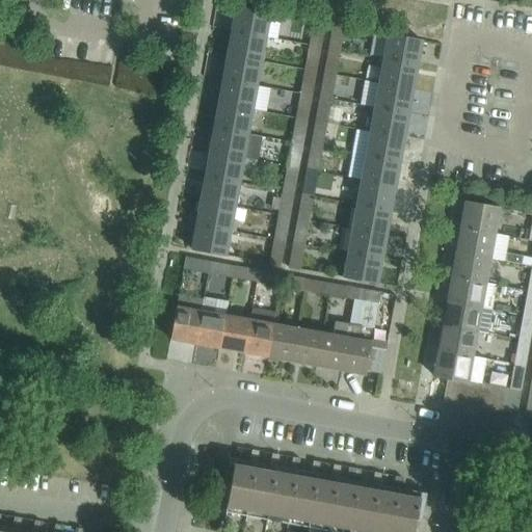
[(334,14),(334,15),(336,6),(335,6),(328,5),(326,12),(334,14)]
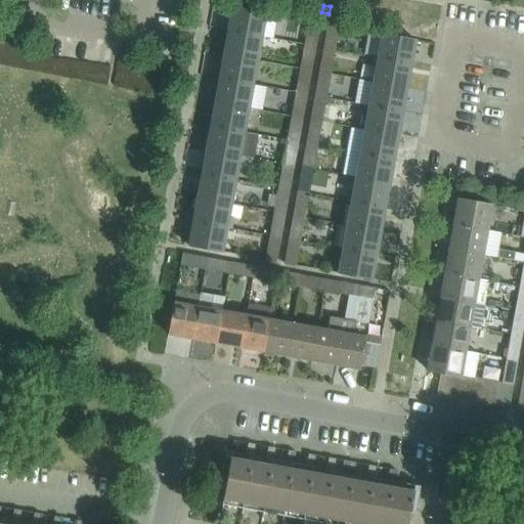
[(261,36),(265,12),(232,6),(228,30),(261,36)]
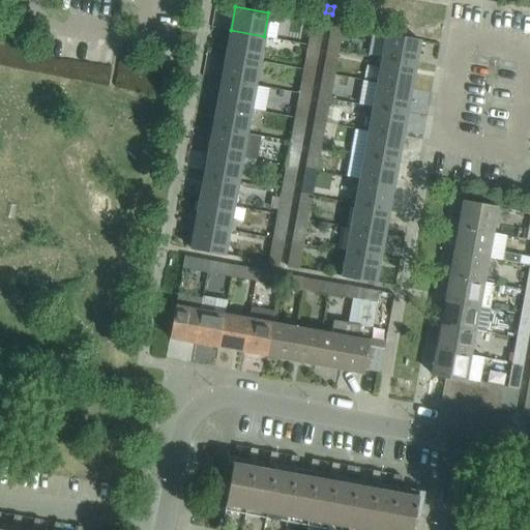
[(319,47),(323,23),(312,21),(307,45),(319,47)]
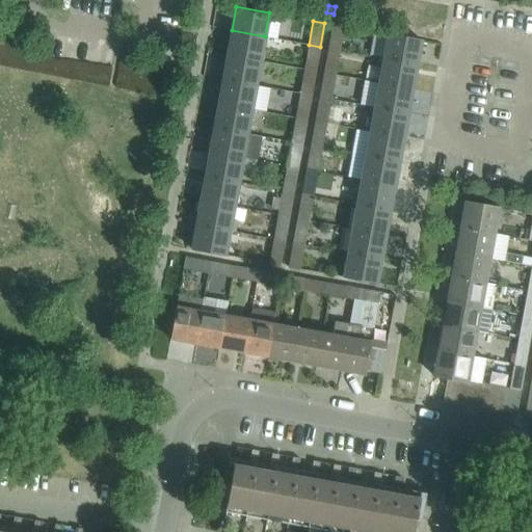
[(340,50),(344,26),(333,24),(328,48),(340,50)]
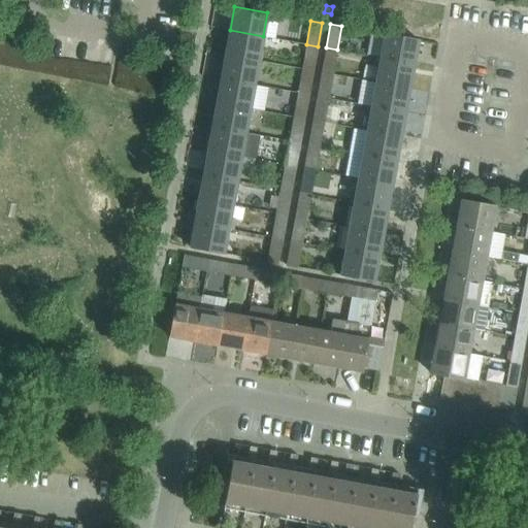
[(230,30),(226,55),(258,60),(263,36),(230,30)]
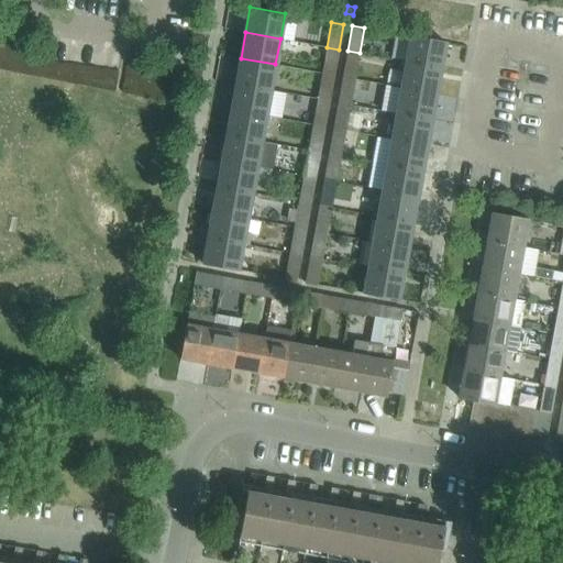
[(441,67),(445,43),(410,36),(406,62),(441,67)]
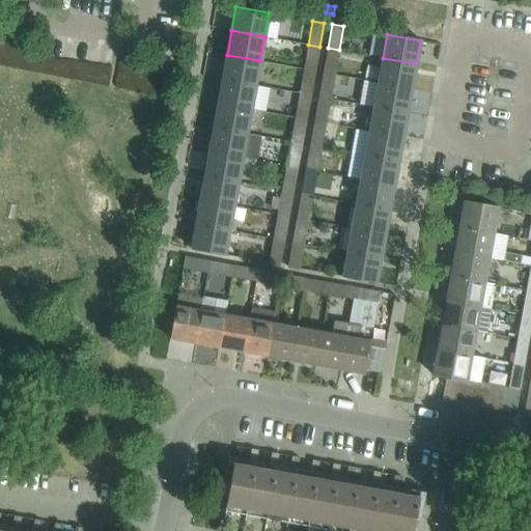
[(315,71),(319,47),(308,45),(304,68),(315,71)]
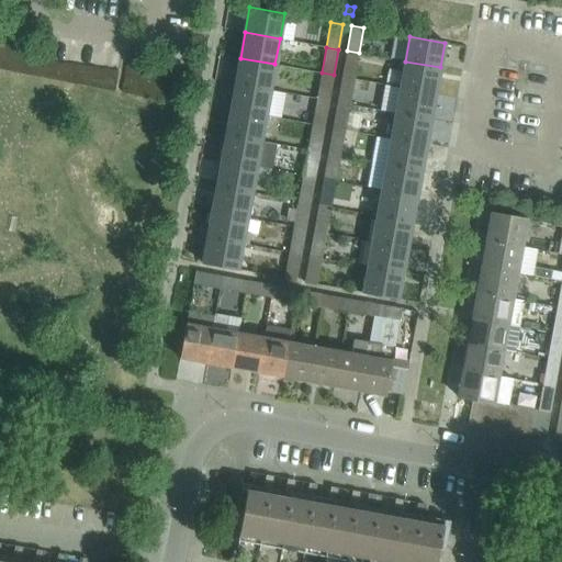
[(355,78),(359,53),(347,51),(343,76),(355,78)]
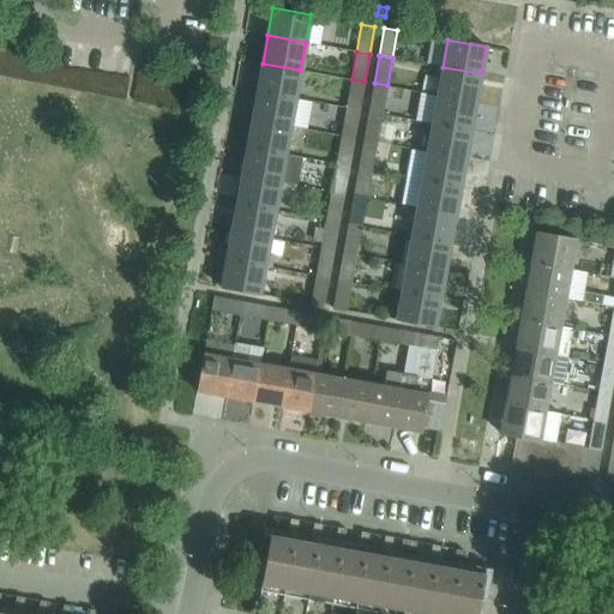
[(263,64),(258,91),(295,98),(300,70),(263,64)]
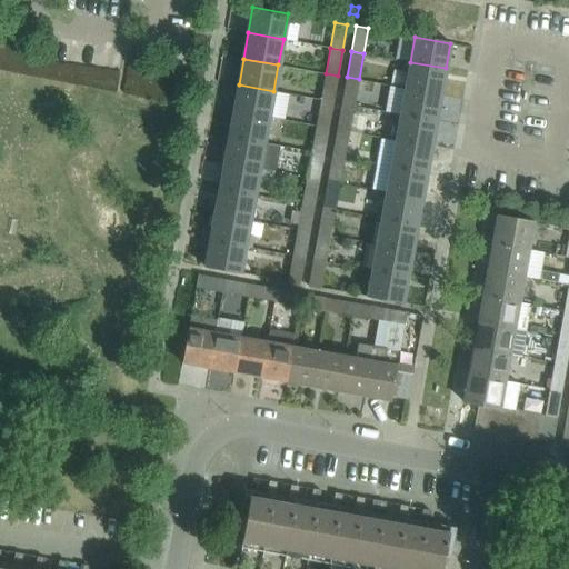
[(440,95),(446,68),(410,62),(406,88),(440,95)]
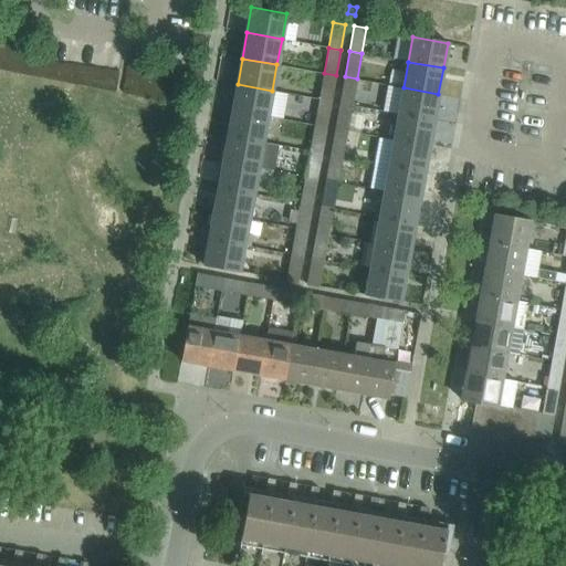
[(332,101),(336,75),(324,73),(320,98),(332,101)]
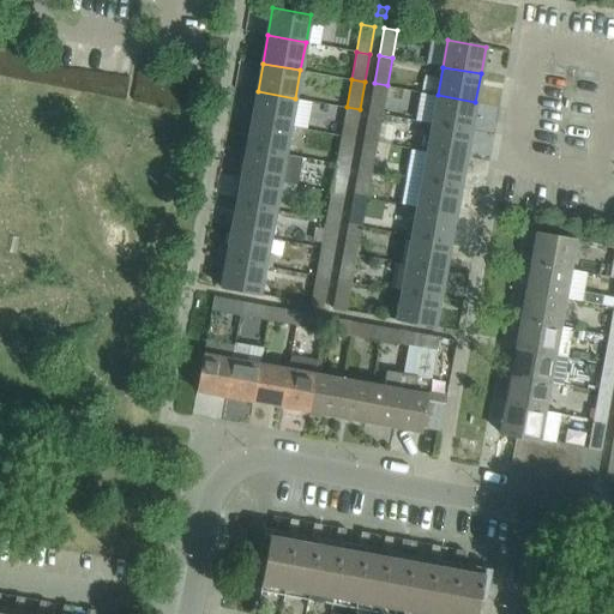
[(383,114),(387,85),(374,83),(369,112),(383,114)]
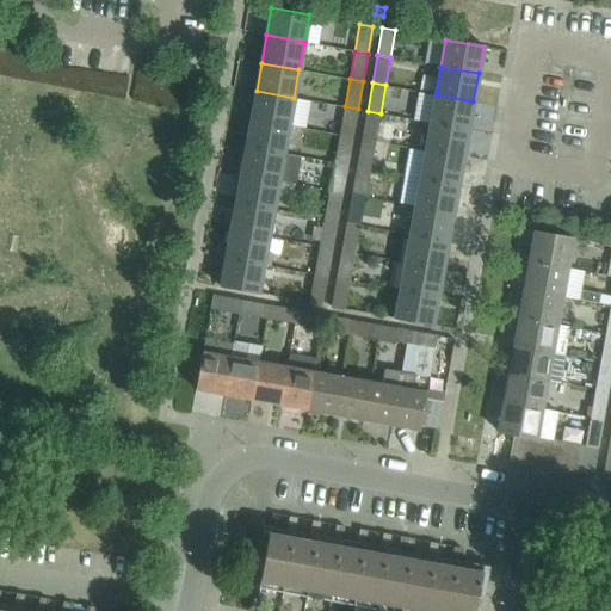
[(257,91),(251,118),(289,125),(294,98),(257,91)]
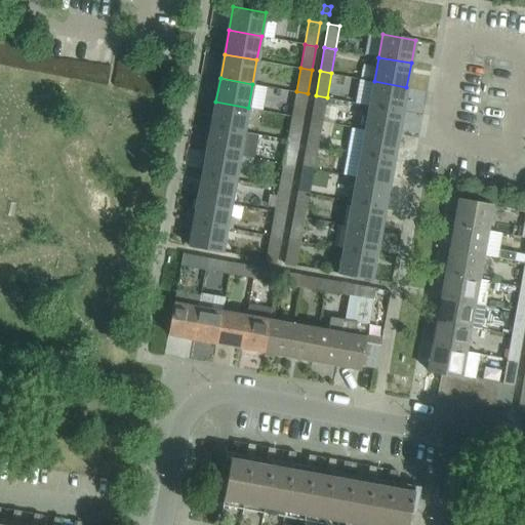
[(374,81),(370,105),(402,111),(406,87),(374,81)]
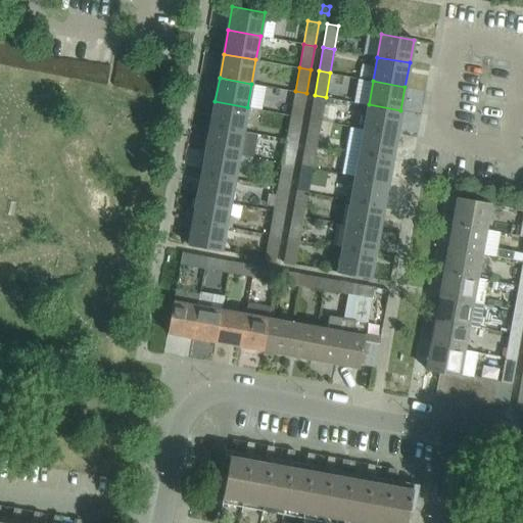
[(302,117),(306,93),(295,91),(290,115),(302,117)]
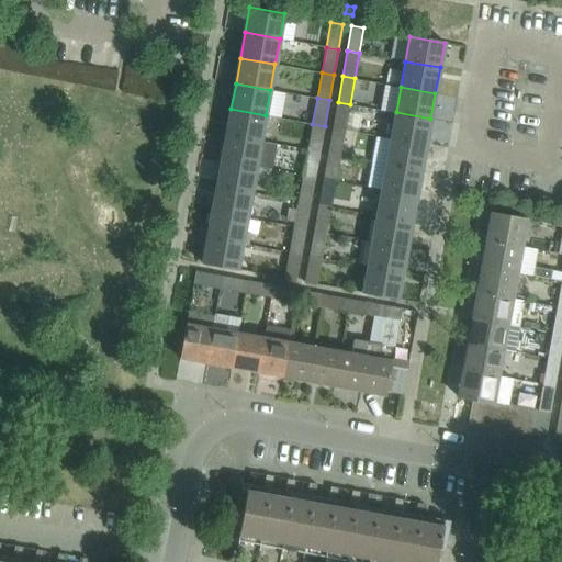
[(346,130),(350,104),(338,102),(334,127),(346,130)]
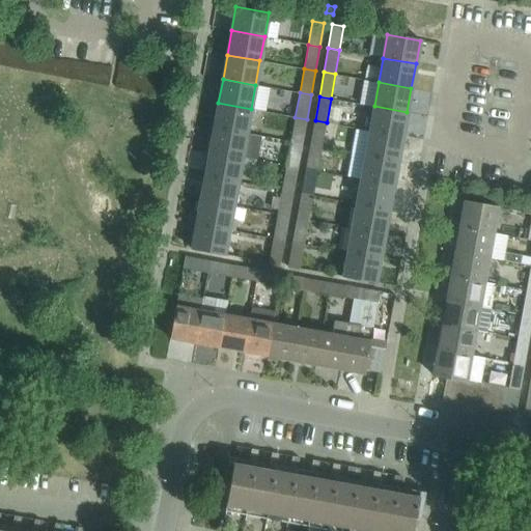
[(218,103),(214,128),(247,133),(251,109),(218,103)]
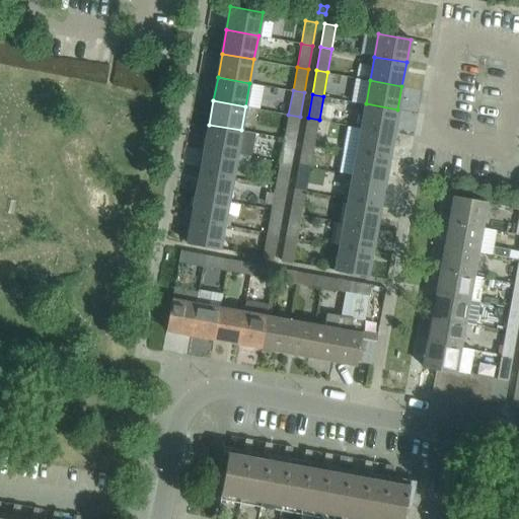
[(393,134),(397,109),(366,103),(361,128),(393,134)]
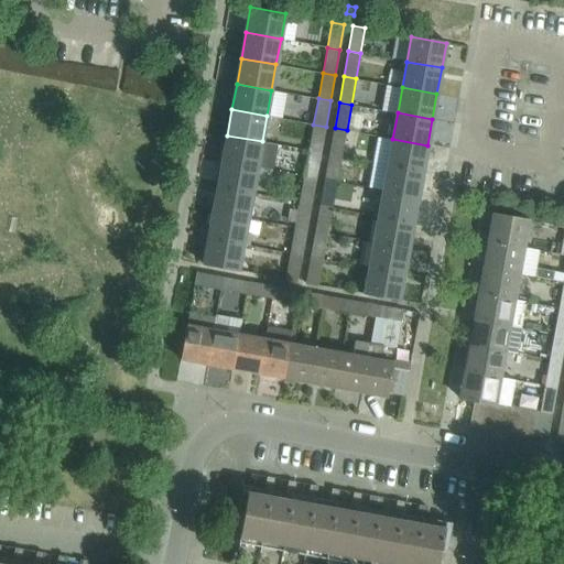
[(321,152),(326,127),(313,125),(308,150),(321,152)]
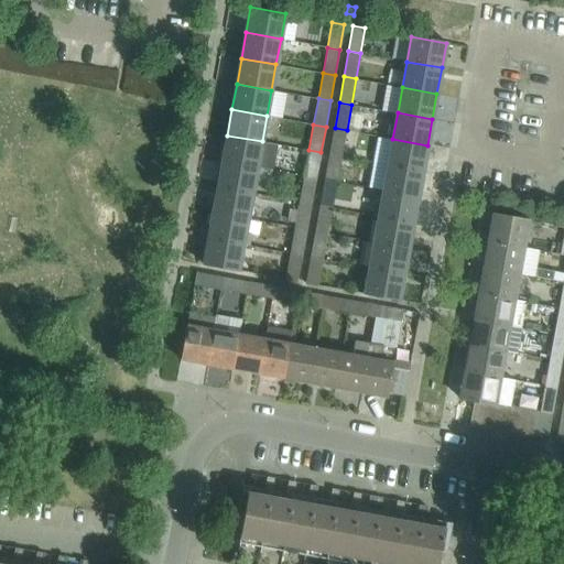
[(343,156),(347,130),(335,128),(331,154),(343,156)]
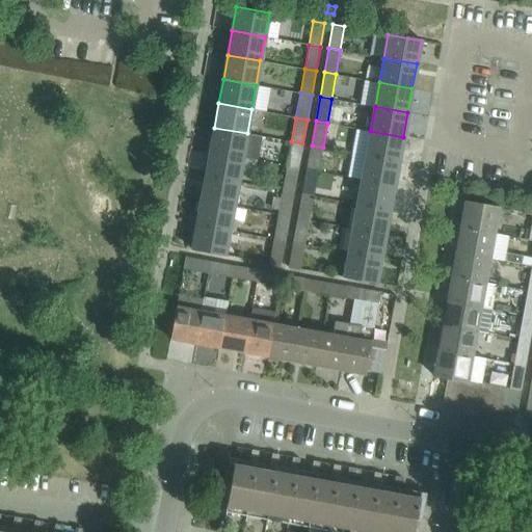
[(214,128),(210,152),(242,158),(247,133),(214,128)]
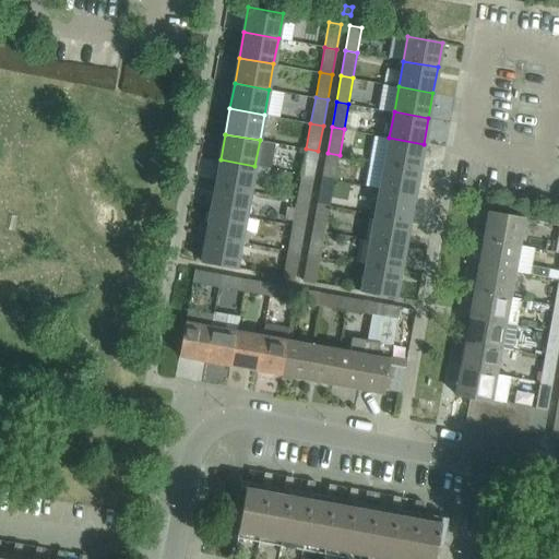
[(389,138),(384,163),(419,169),(424,144),(389,138)]
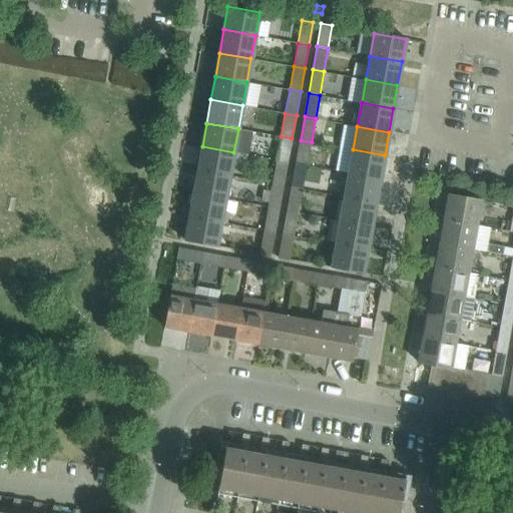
[(288,162),(292,138),(281,136),(277,160),(288,162)]
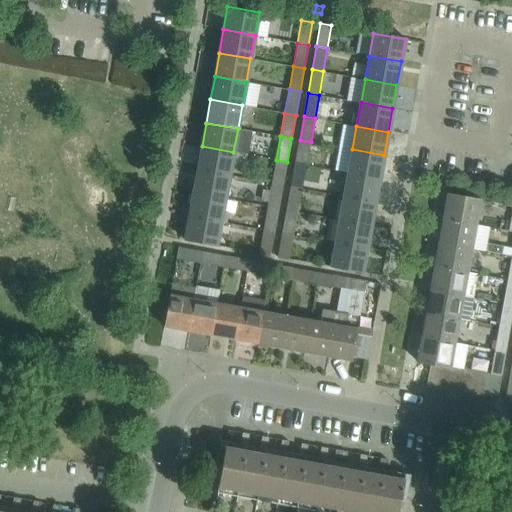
[(307,165),(311,142),(300,140),(296,163),(307,165)]
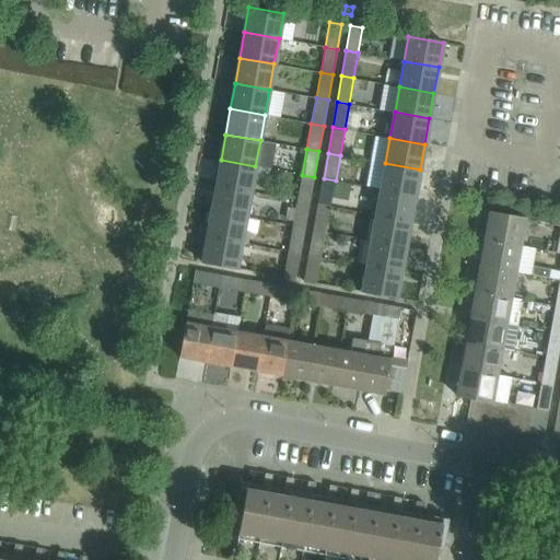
[(221,160),(217,186),(251,191),(255,166),(221,160)]
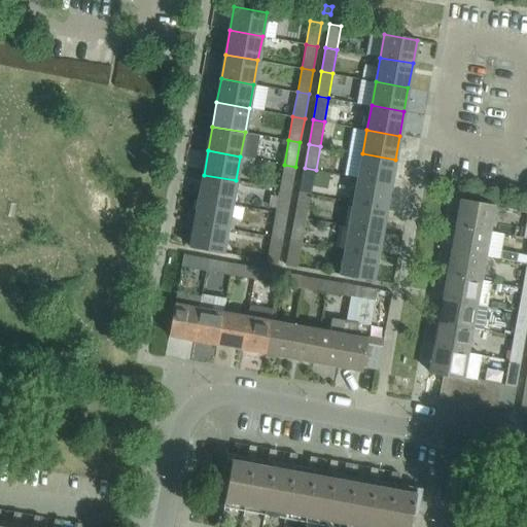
[(390,183),(395,160),(362,153),(358,178),(390,183)]
